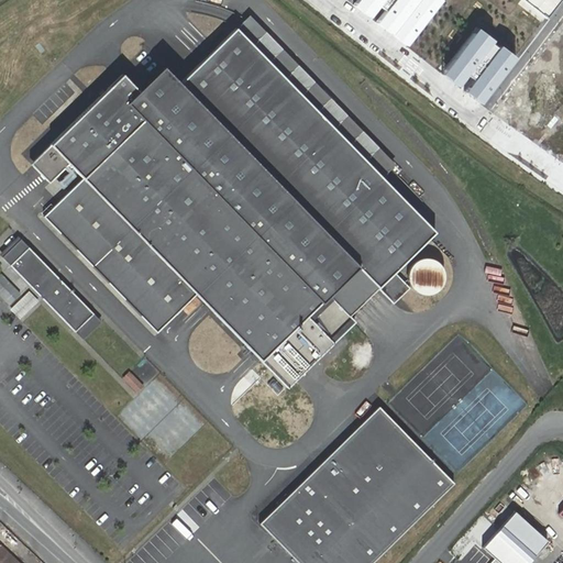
[(440,0),(356,0),(354,3),(371,17),(378,8),(384,12),(377,21),(407,44),(441,0),(440,0)]
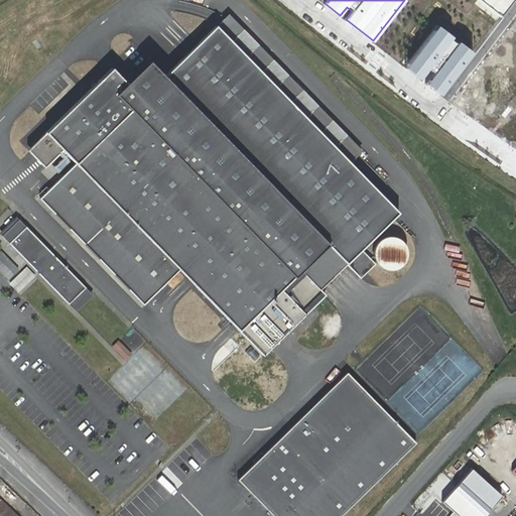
[(513,0),(480,0),(501,16),(513,0)]
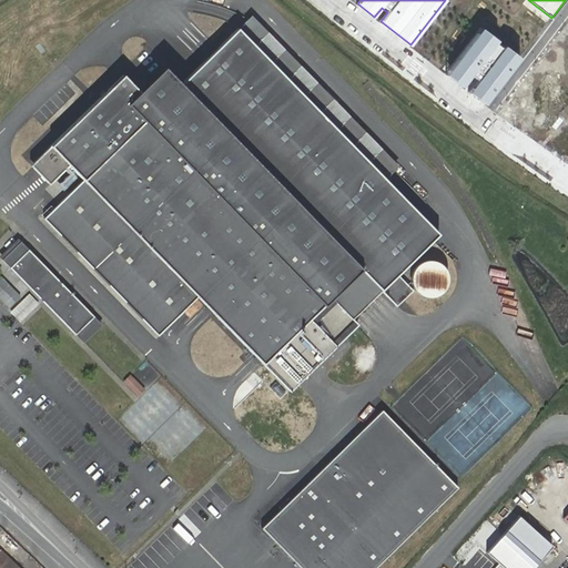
[(68,164),(82,180),(43,219),(158,336),(198,297),(206,306),(290,391),(358,324),(352,318),(381,290),(396,306),(413,291),(397,274),(438,234),(384,179),(398,166),(251,16),(181,84),(164,67),(140,91),(123,74),(30,165),(49,184),(68,164)]
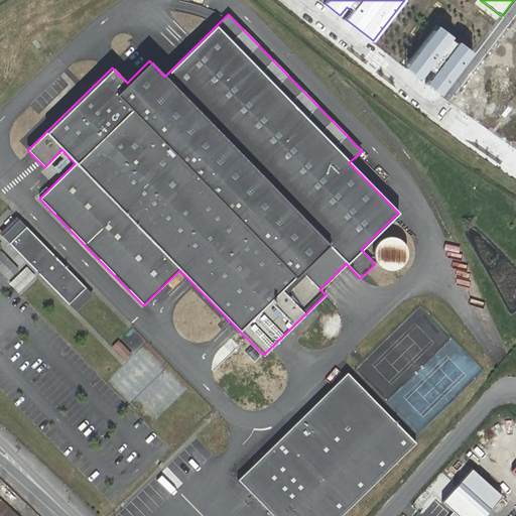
[(437,25),(405,67),(420,79),(427,70),(433,74),(426,83),(440,94),(473,53),(437,25)]
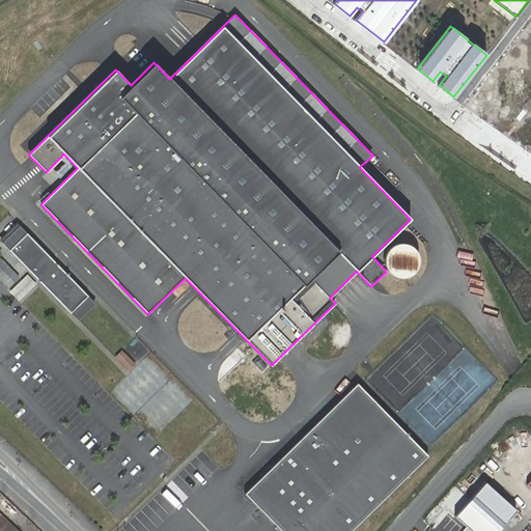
[(20,225),(2,243),(9,250),(27,233),(20,225)]
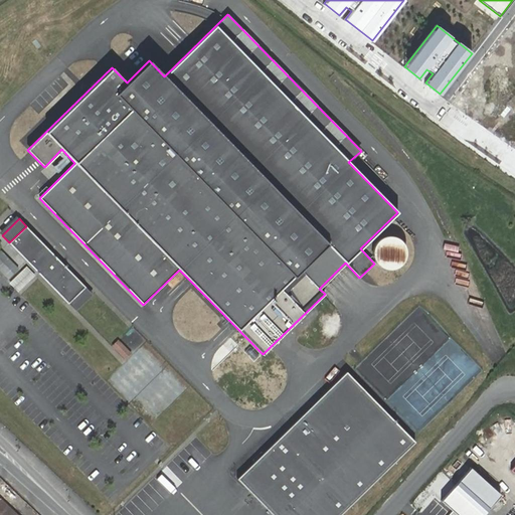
[(26,226),(9,242),(68,304),(86,287),(26,226)]
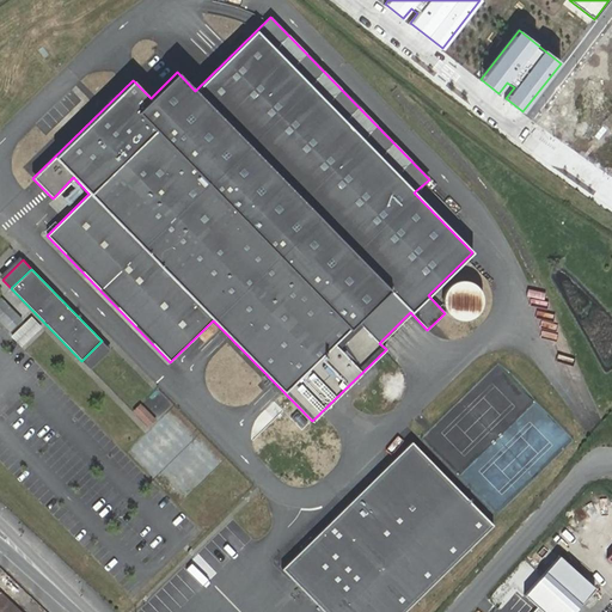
[(1,298),(0,298),(0,308),(16,325),(22,319),(1,298)]
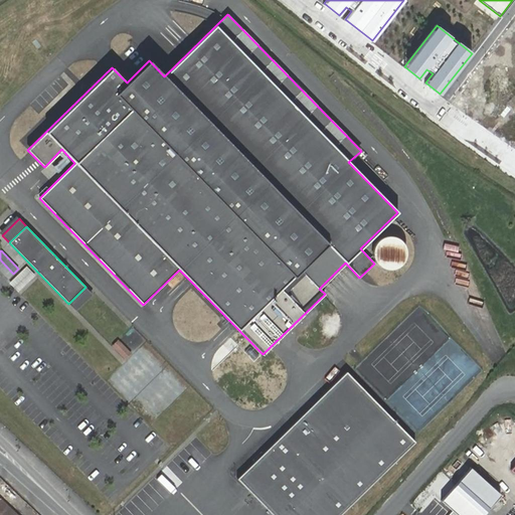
[(86,287),(68,304),(75,311),(93,294),(86,287)]
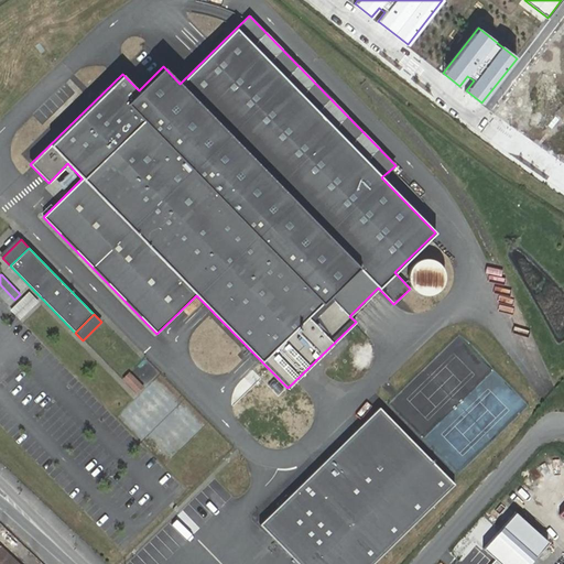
[(128,371),(120,379),(136,394),(142,386),(128,371)]
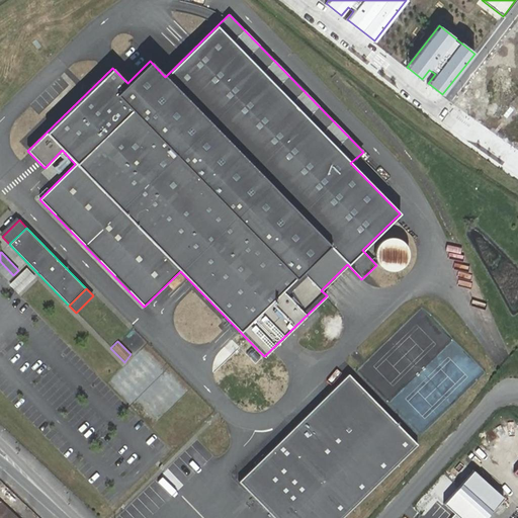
[(337,517),(416,442),(348,374),(241,480),(276,517),(337,517)]
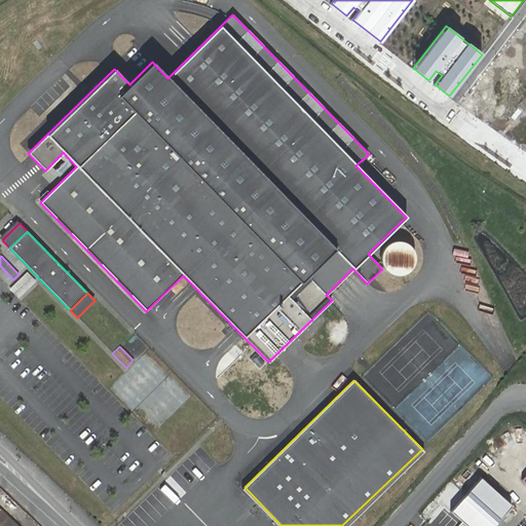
[(451,512),(466,525),(491,525),(511,504),(481,478),(451,512)]
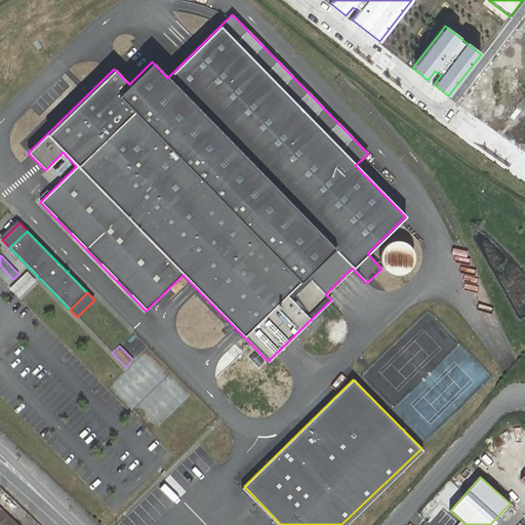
[(0,524),(17,524),(1,509),(0,509),(0,524)]
